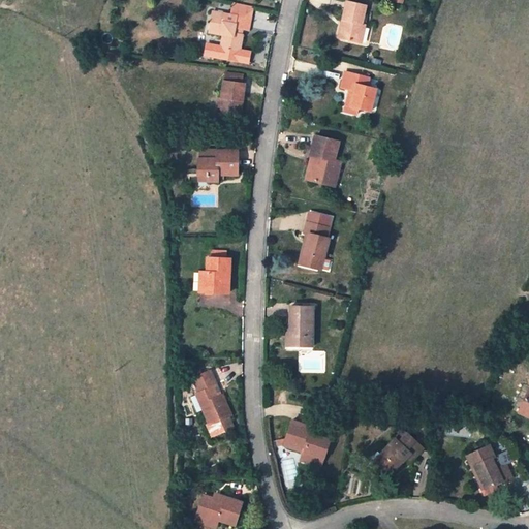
[(361,43),(365,26),(361,25),(363,16),(365,6),(347,1),(342,21),(346,22),(342,38),(361,43)]
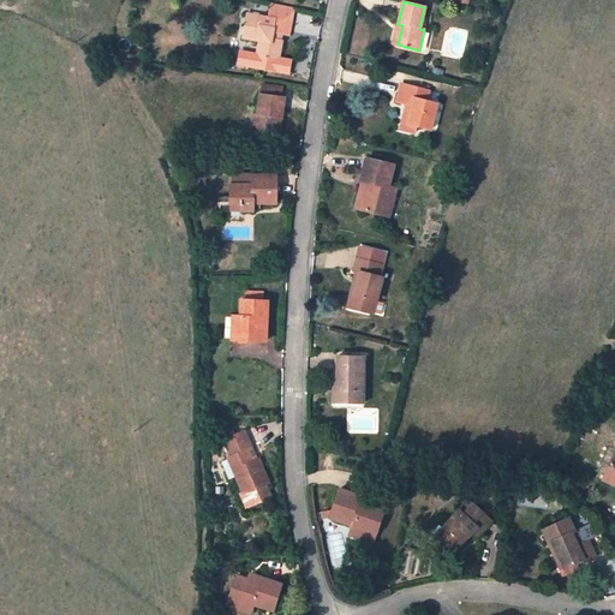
[(272,18),(246,13),(243,39),(260,41),(257,58),(279,60),(282,40),(279,40),(280,33),(290,35),(293,12),(274,7),(272,18)]
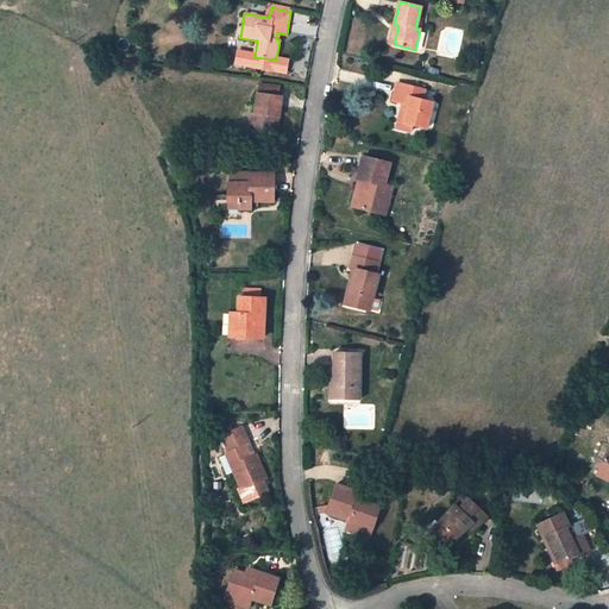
[(408,105),(403,123),(426,129),(433,104),(424,101),(426,90),(397,83),(393,101),(402,104),(408,105)]
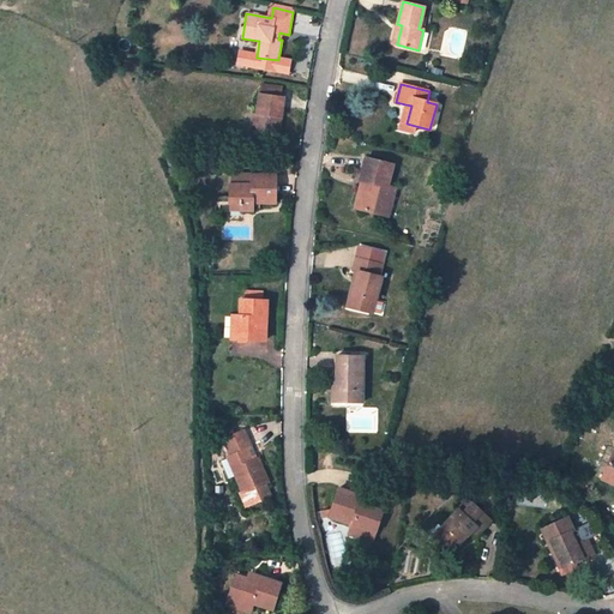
[(278,139),(284,97),(259,95),(257,115),(254,137),(278,139)]
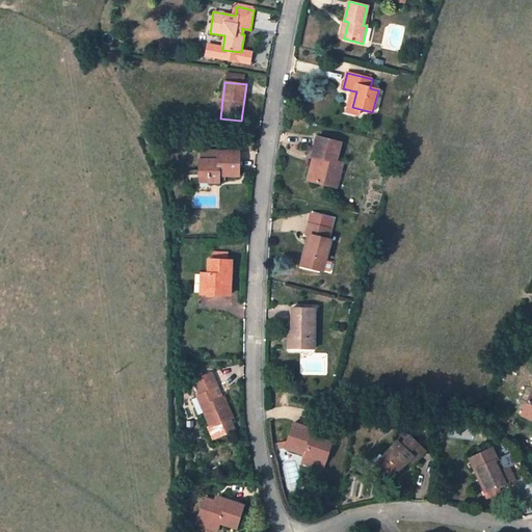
[(339,178),(343,163),(336,161),(341,143),(317,137),(313,157),(314,157),(317,158),(312,182),(333,186),(335,177),(339,178)]
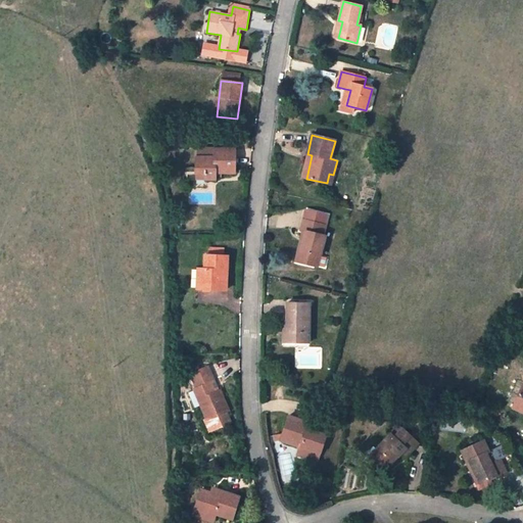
[(216,173),(221,173),(235,173),(235,149),(215,148),(215,157),(197,157),(196,157),(195,173),(205,173),(205,180),(216,180),(216,178),(216,173)]
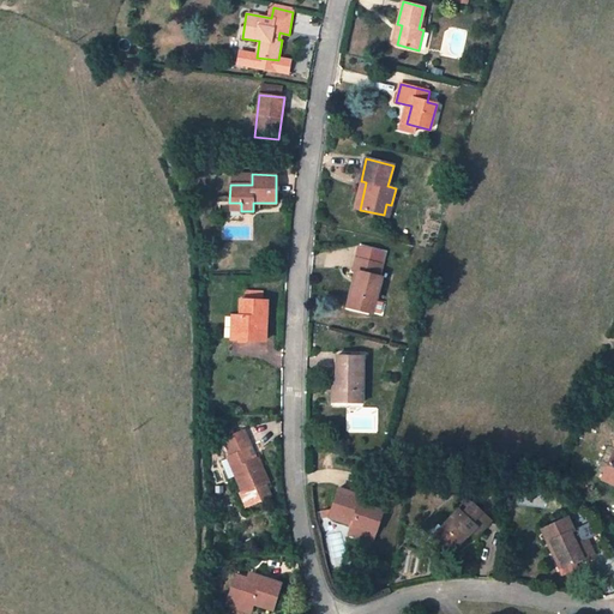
[(252,174),(232,174),(232,185),(252,185),(252,174)]
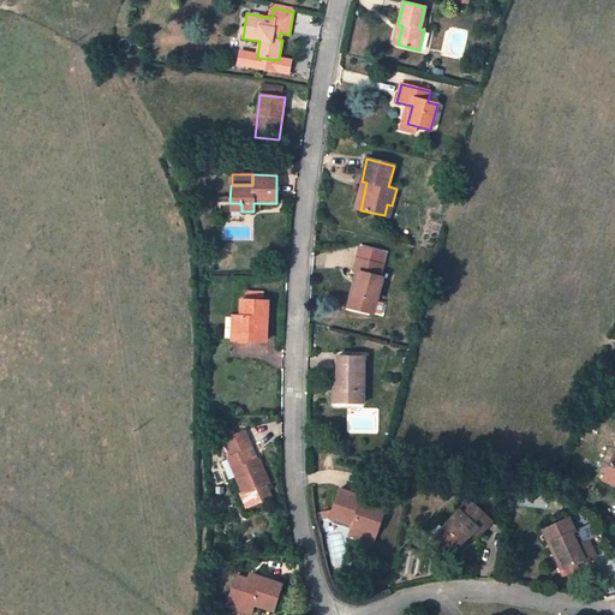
[(363,181),(356,208),(360,210),(366,183),(363,181)]
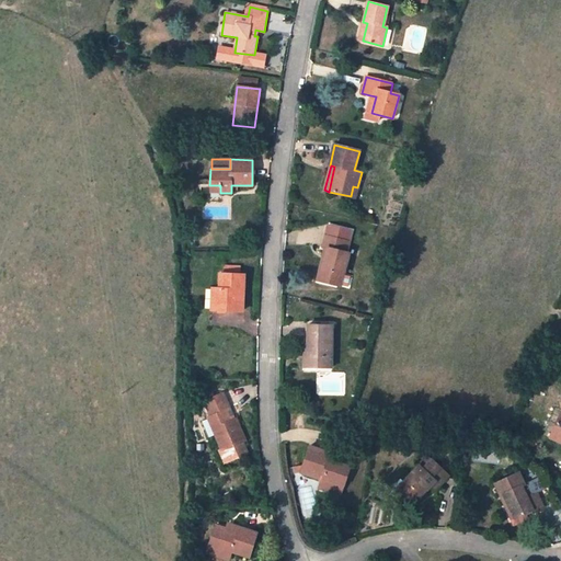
[(328,249),(320,281),(338,285),(340,274),(343,275),(348,253),(345,253),(351,231),(329,226),(322,248),(325,249),(328,249)]
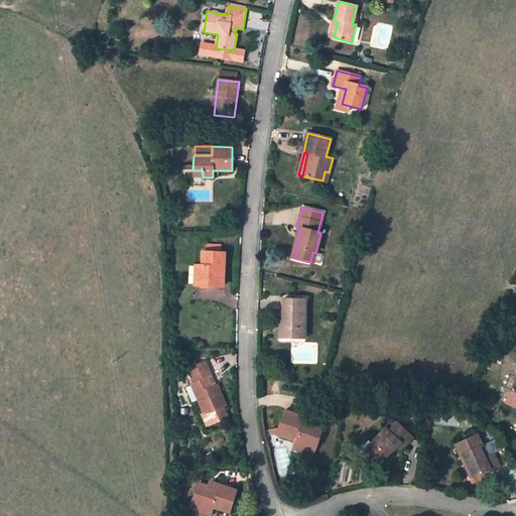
[(299,229),(292,258),(294,258),(301,229),(299,229)]
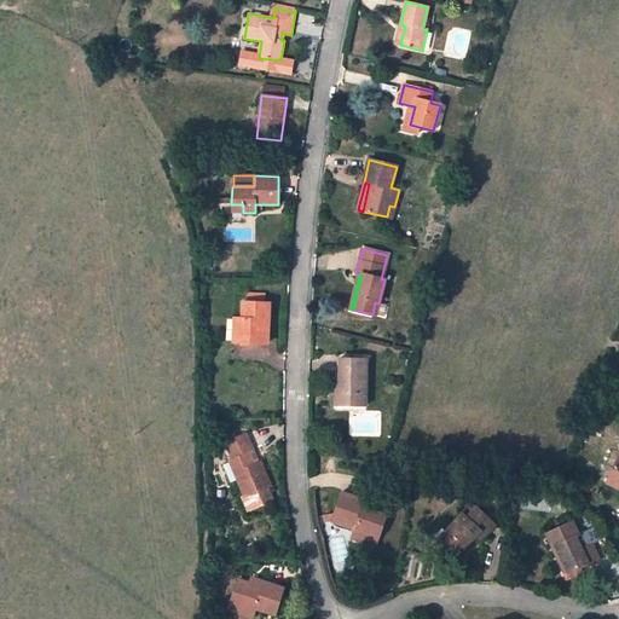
[(266,293),(247,293),(247,302),(266,304),(266,293)]
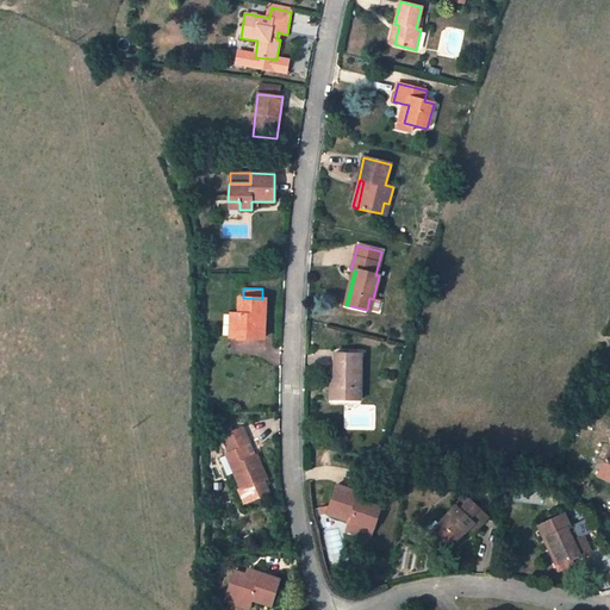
[(263,330),(265,299),(262,299),(243,298),(240,298),(238,313),(236,313),(235,337),(259,338),(259,330),(263,330)]
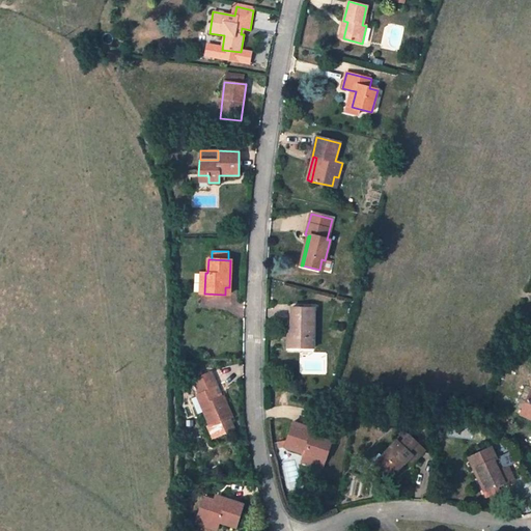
[(313,347),(314,308),(291,308),(291,327),(288,327),(287,347),(313,347)]
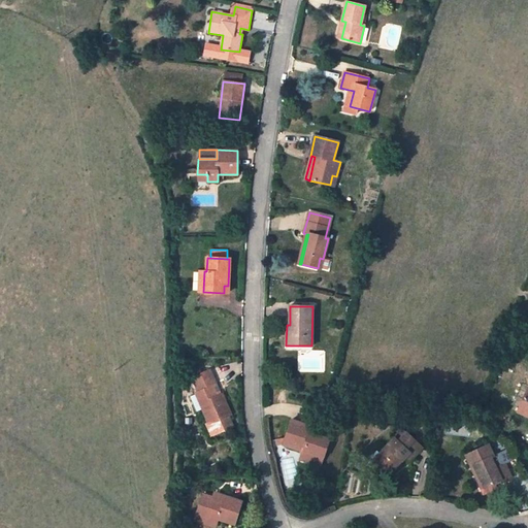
[(202,409),(208,423),(207,424),(211,435),(232,427),(228,417),(231,415),(222,395),(217,385),(216,385),(209,370),(192,378),(198,392),(196,393),(196,394),(190,396),(196,413),(202,409)]
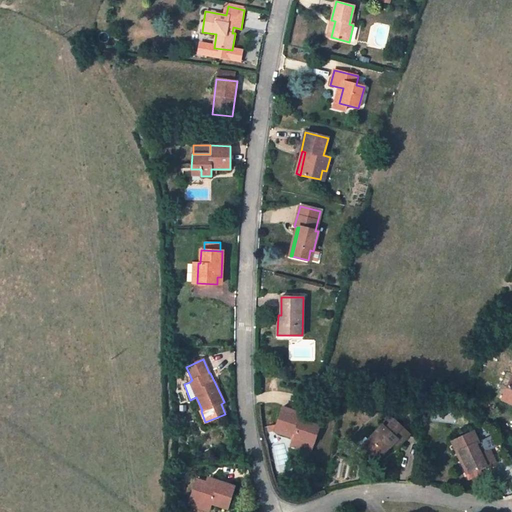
[(511,399),(504,396),(502,400),(511,404),(511,399)]
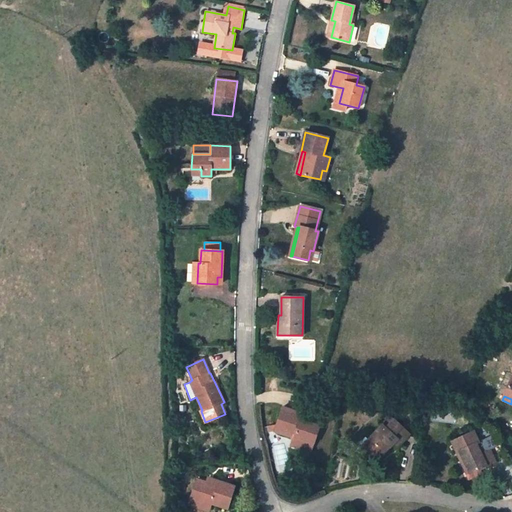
[(274,431),(293,437),(293,440),(304,444),(305,441),(313,443),(319,425),(309,422),(300,419),(302,414),(282,407),(276,425),(268,427),(269,432),(274,431)]
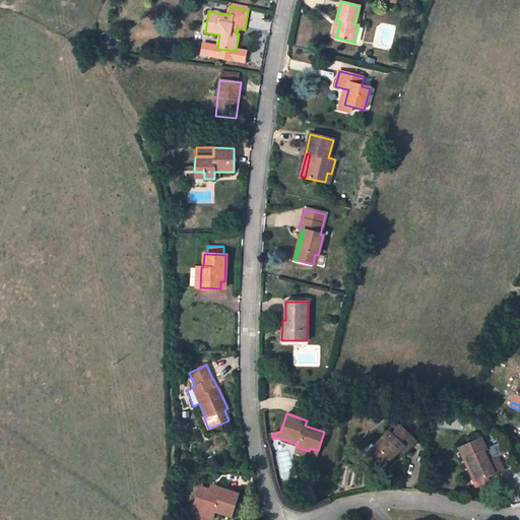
[(316,424),(307,420),(305,426),(314,429),(316,424)]
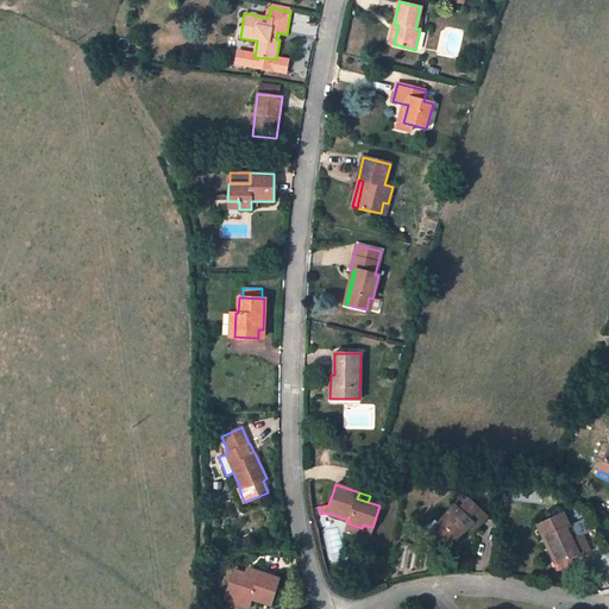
[(459,509),(469,500),(465,496),(456,506),(459,509)]
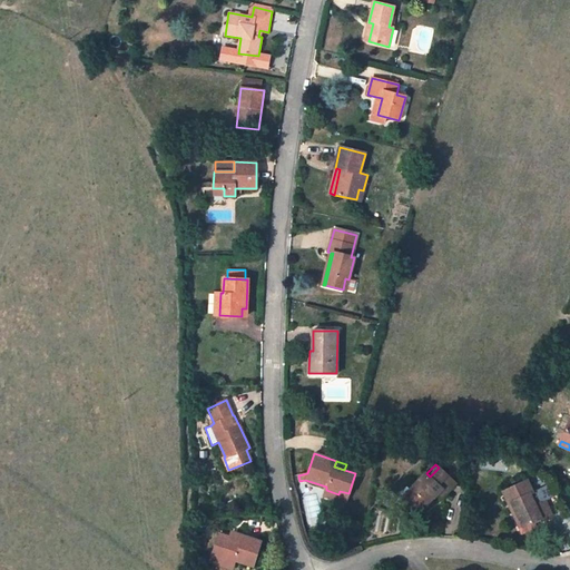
[(426,473),(410,490),(418,497),(410,504),(419,513),(435,495),(442,490),(445,493),(455,483),(439,468),(430,477),(426,473)]
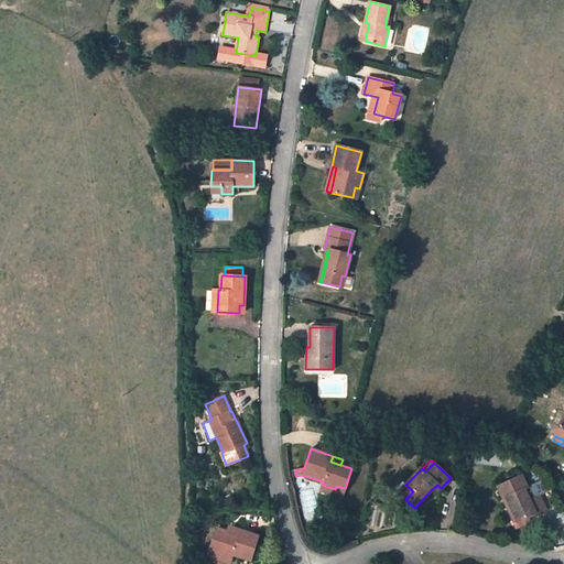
[(525,487),(521,476),(496,487),(501,499),(505,497),(517,521),(518,521),(528,517),(534,513),(529,501),(522,488),(525,487)]
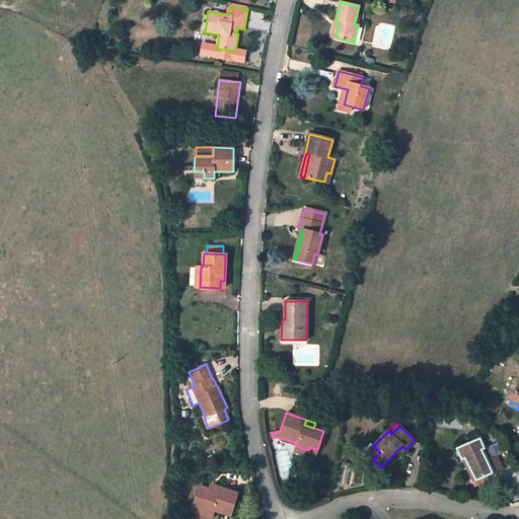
[(295,451),(314,458),(317,449),(309,447),(308,450),(297,446),(295,451)]
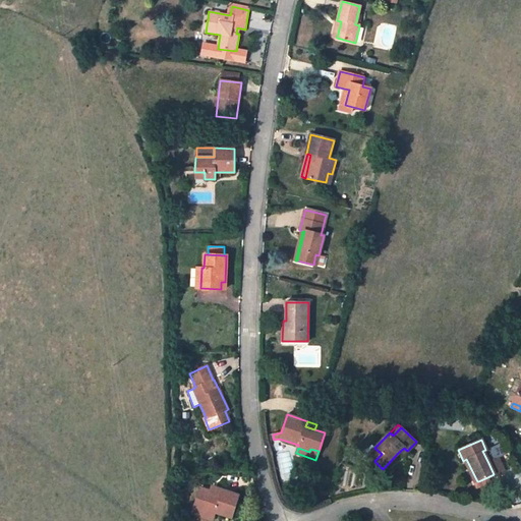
[(382,454),(374,448),(368,454),(374,461),(382,454)]
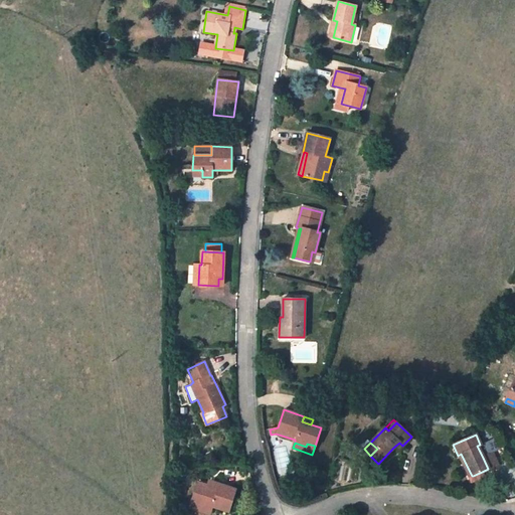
[(399,443),(393,448),(397,451),(402,446),(399,443)]
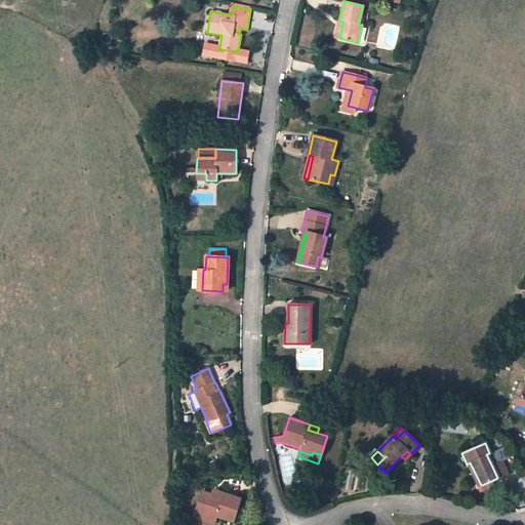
[(495,466),(489,453),(486,454),(492,467),(495,466)]
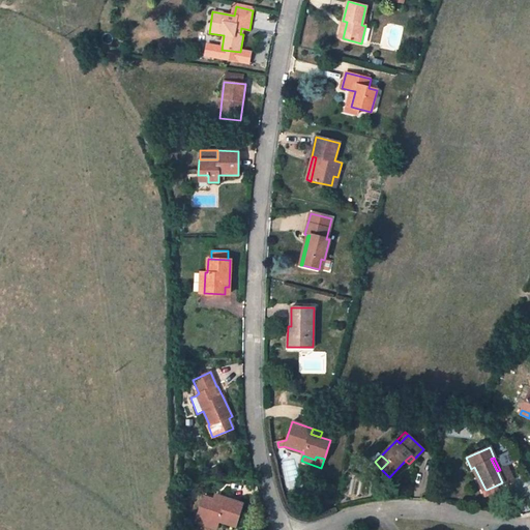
[(471,469),(481,492),(486,490),(474,467),(471,469)]
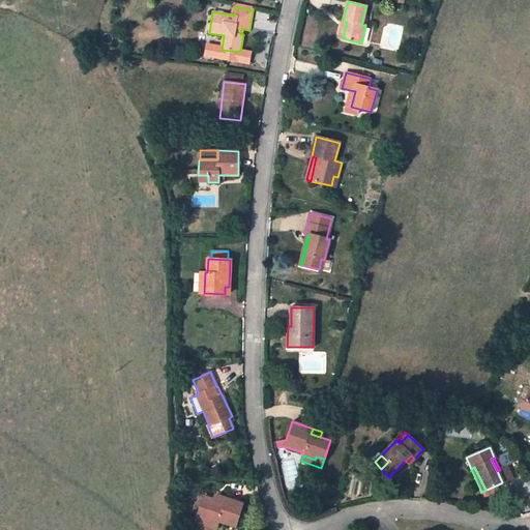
[(489,495),(498,491),(496,486),(487,490),(489,495)]
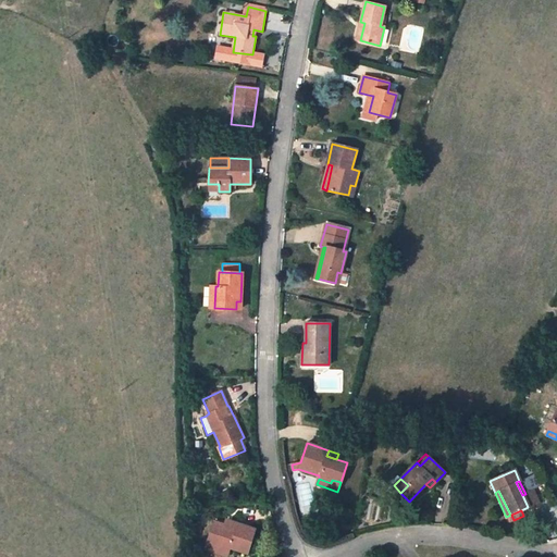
[(255,530),(232,522),(231,527),(225,524),(214,521),(208,540),(218,543),(217,547),(229,552),(230,547),(248,553),(255,530)]
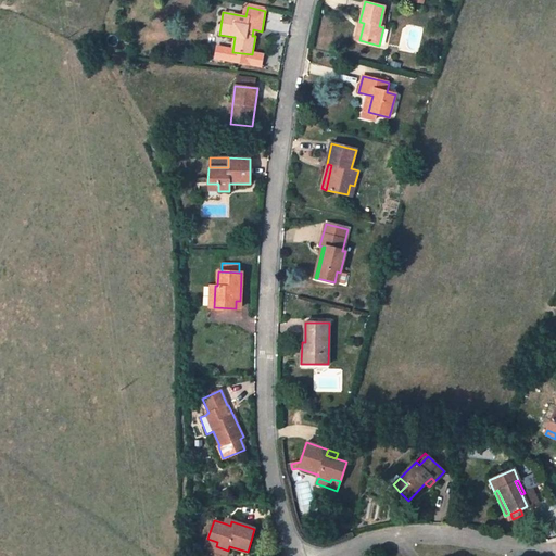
[(228,551),(216,546),(217,542),(207,539),(205,547),(227,555),(228,551)]
